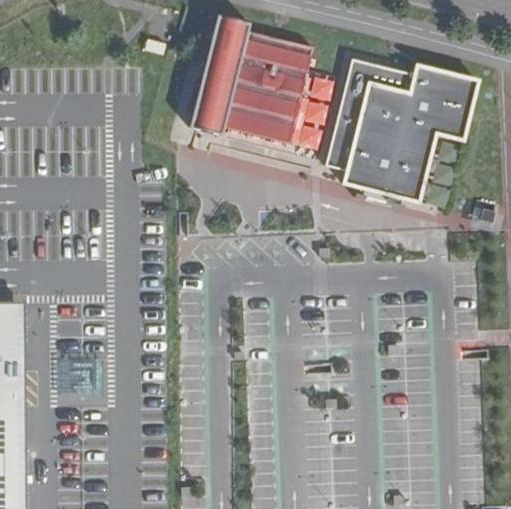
[(251,21),(217,13),(189,125),(223,133),(225,126),(290,142),(314,45),(249,29),(251,21)]
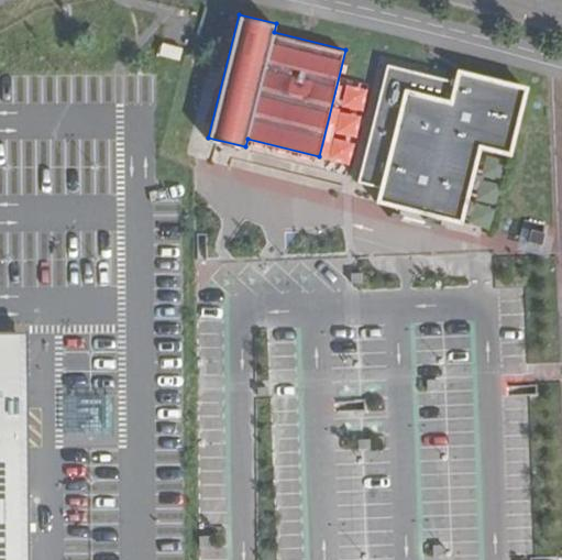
[(459,69),(455,79),(387,62),(357,183),(381,189),(378,199),(461,220),(480,145),(509,153),(527,87),(459,69)]
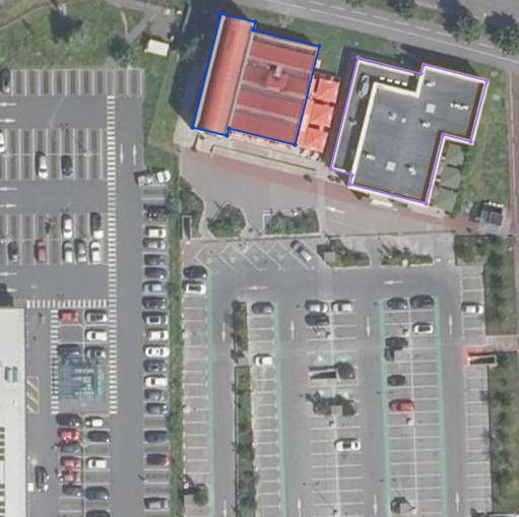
[(313,97),(335,102),(340,80),(318,75),(313,97)]
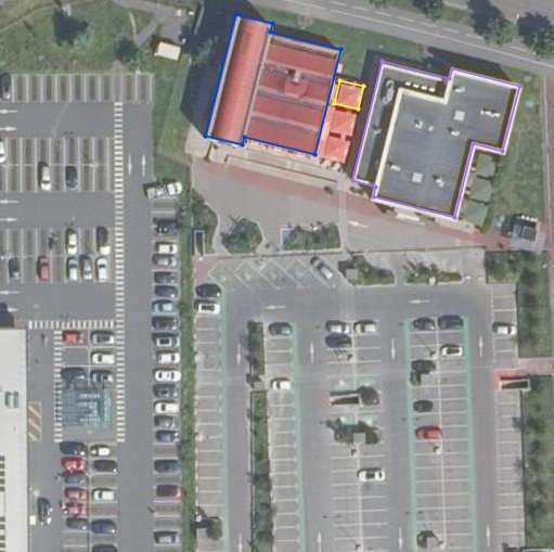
[(334,107),(332,131),(352,133),(355,110),(334,107)]
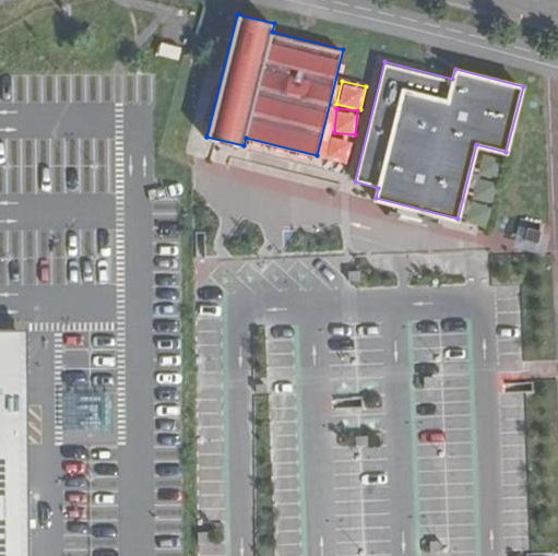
[(542,229),(529,226),(525,237),(538,240),(542,229)]
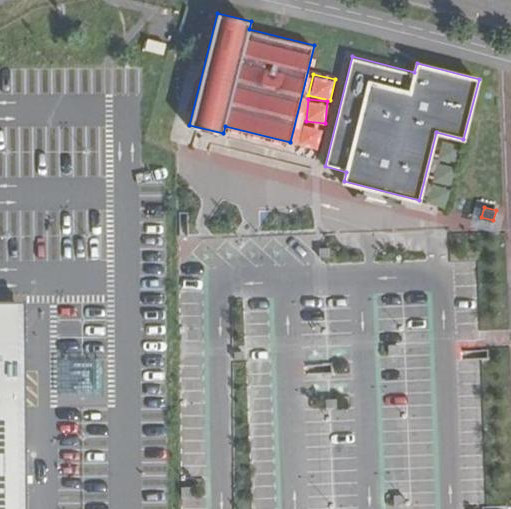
[(0,508),(24,508),(23,300),(0,300),(0,508)]
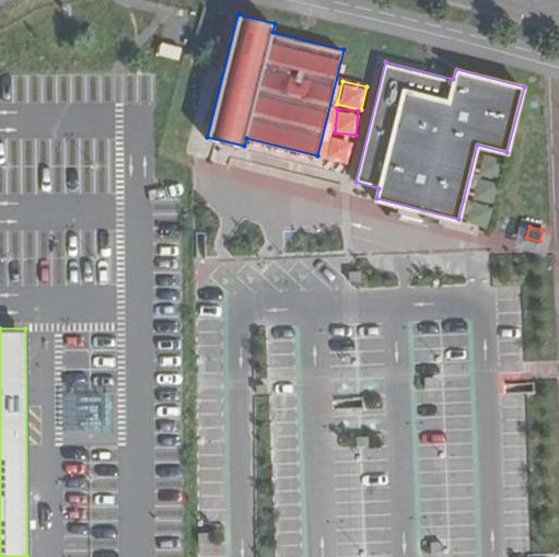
[(437,374),(426,375),(426,385),(437,385),(437,374)]
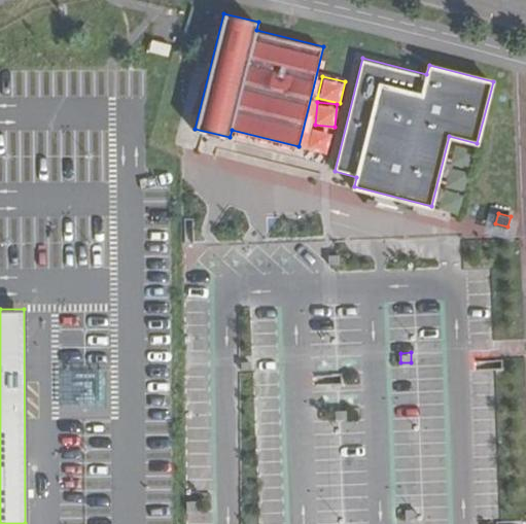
[(251,359),(242,359),(242,369),(252,369),(251,359)]
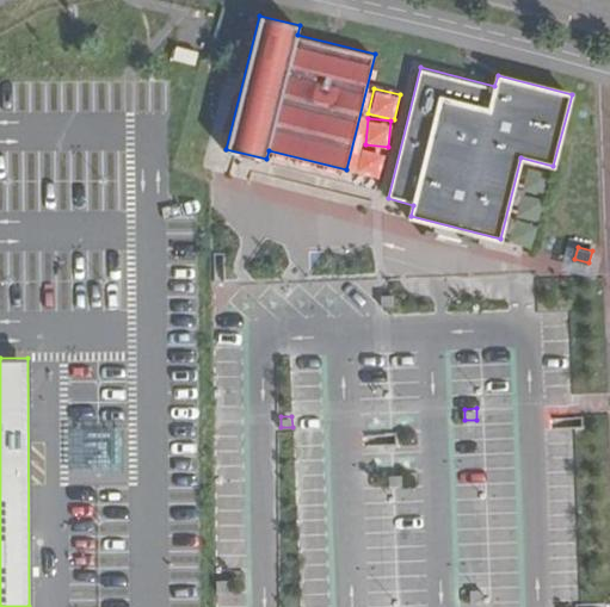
[(402,472),(389,474),(389,484),(404,484),(402,472)]
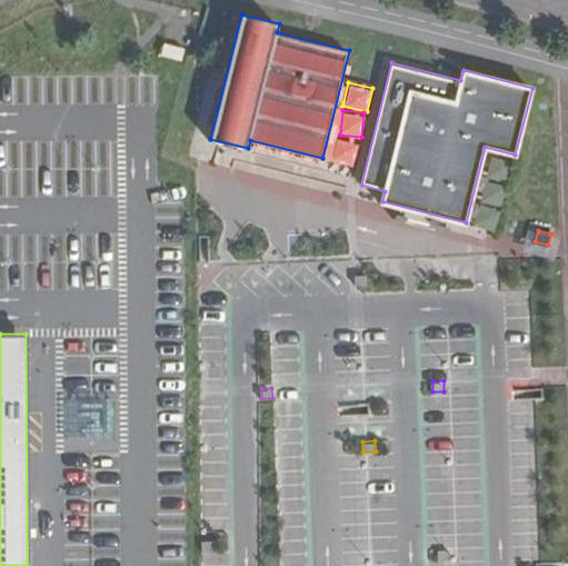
[(211,549),(211,539),(202,539),(202,550),(211,549)]
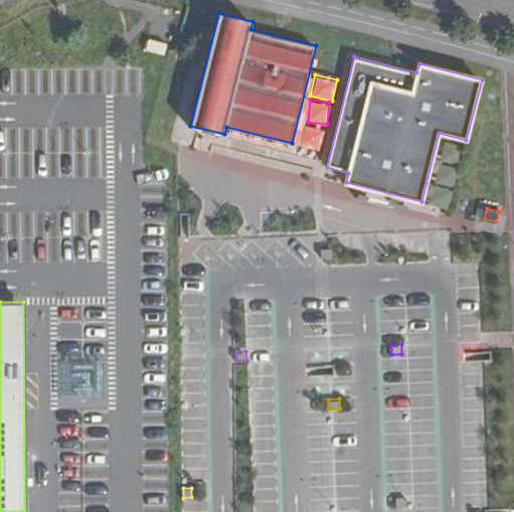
[(407,496),(396,496),(397,506),(408,505),(407,496)]
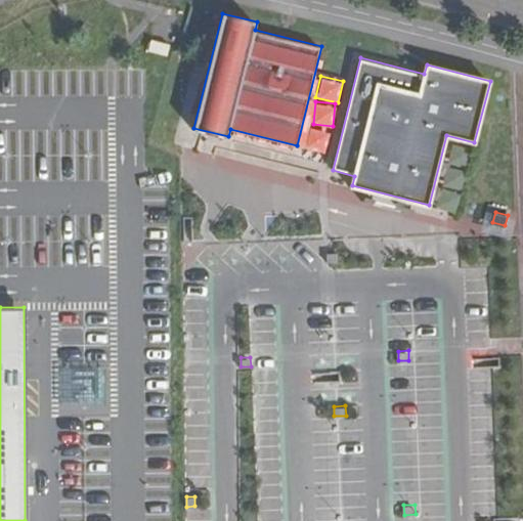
All buildings are outlined.
